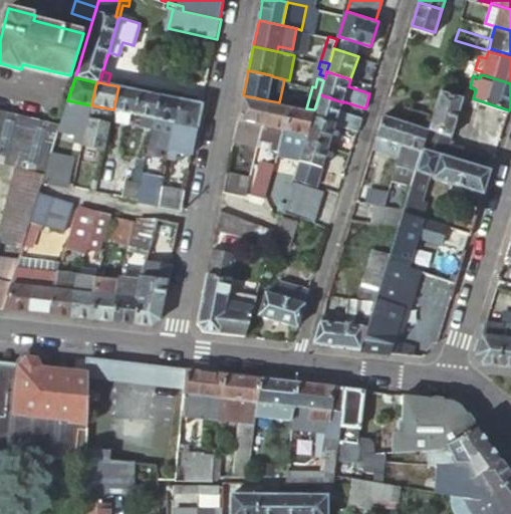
[(140,90),(118,86),(113,109),(135,114),(140,90)]
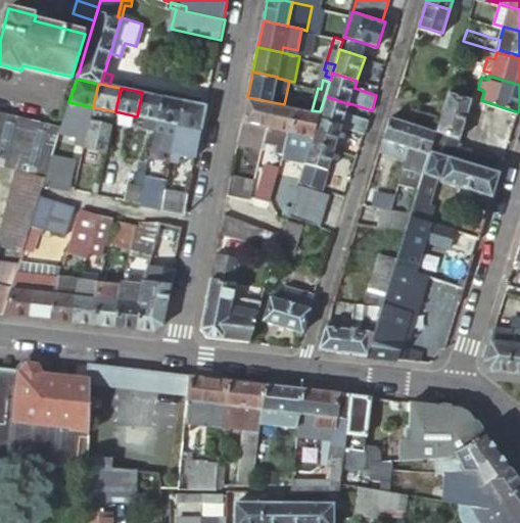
[(471,97),(448,90),(440,116),(436,129),(431,147),(453,154),(457,143),(471,97)]
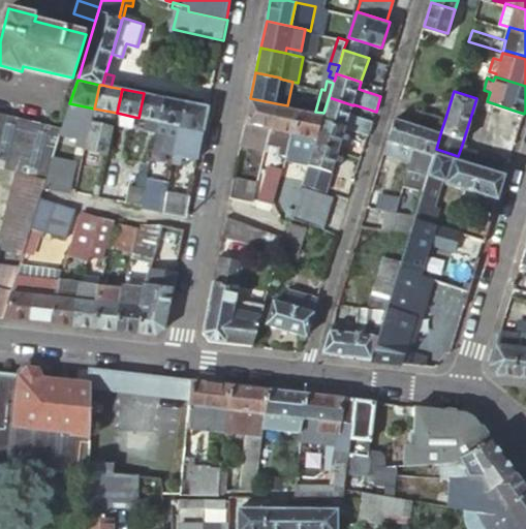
[(160,122),(166,98),(144,93),(138,118),(148,120),(160,122)]
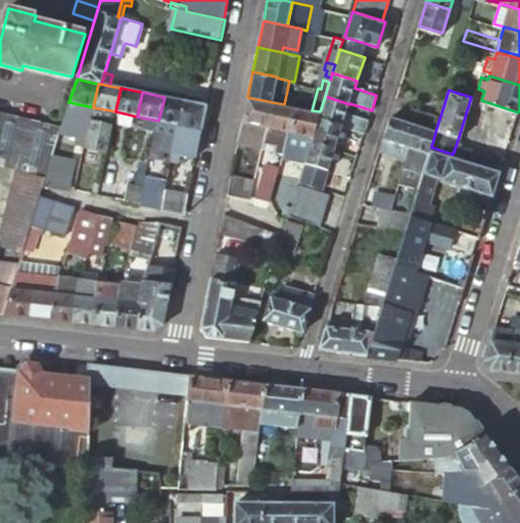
[(325,96),(320,111),(318,117),(342,126),(365,133),(369,120),(346,112),(349,104),(325,96)]
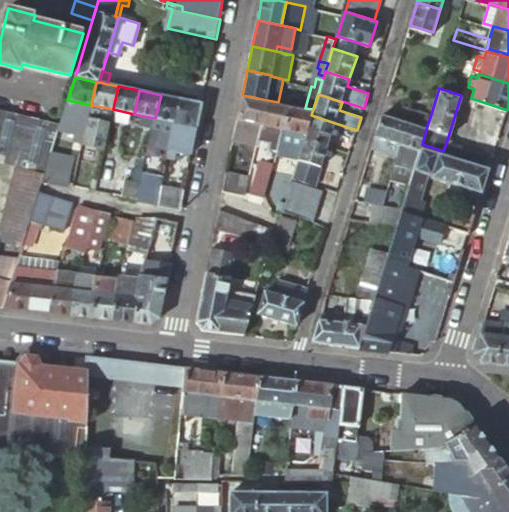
[(175,122),(180,99),(161,95),(155,118),(163,120),(159,139),(171,142),(175,122)]
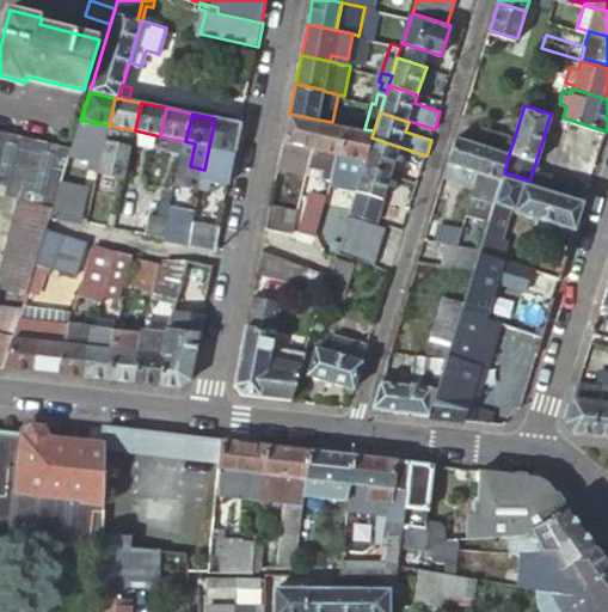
[(319,120),(289,114),(284,140),(313,146),(319,120)]
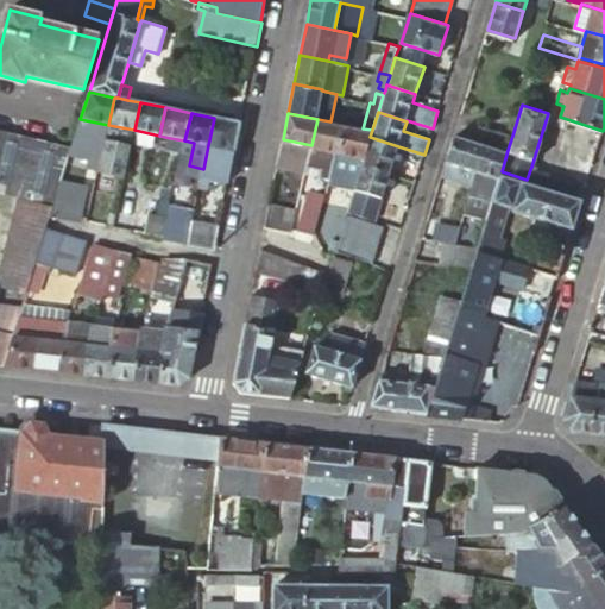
[(235,151),(241,123),(214,118),(208,145),(235,151)]
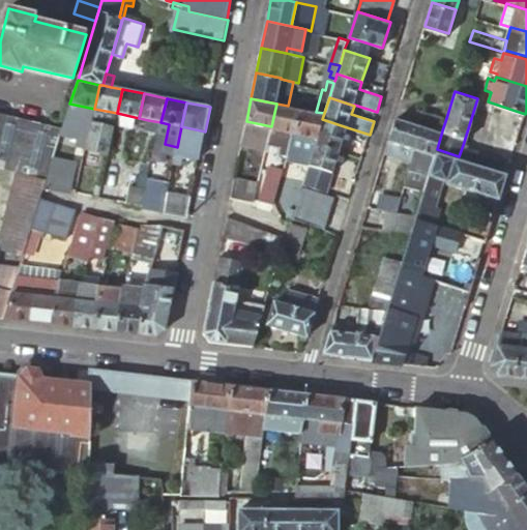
[(69,104),(61,129),(61,130),(88,137),(92,120),(94,109),(69,104)]
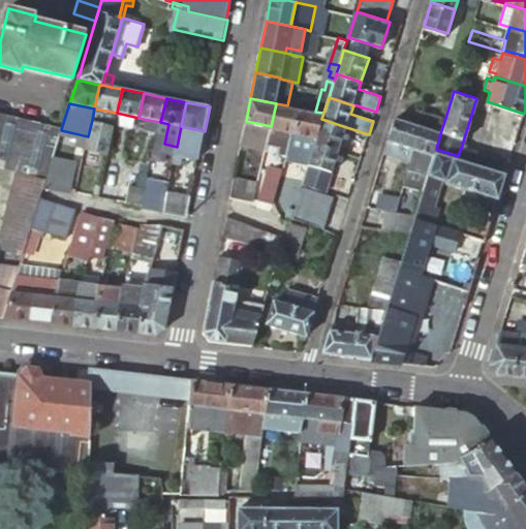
[(287,105),(276,103),(271,126),(269,141),(282,143),(285,129),(296,131),(301,109),(287,105)]
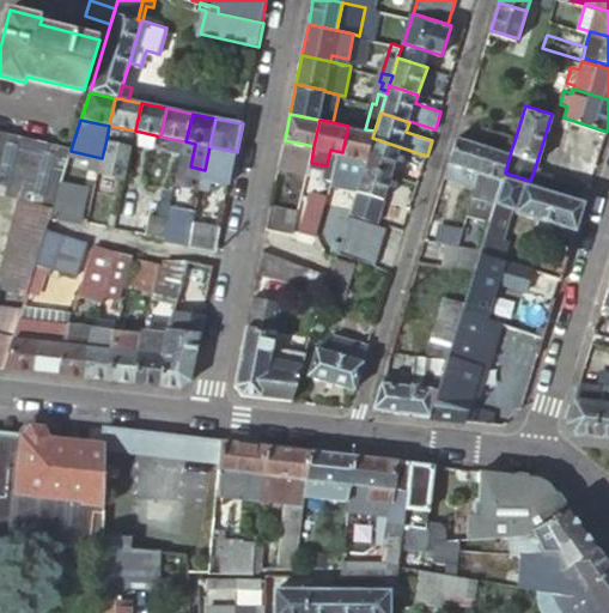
[(135,131),(109,126),(107,139),(133,144),(135,131)]
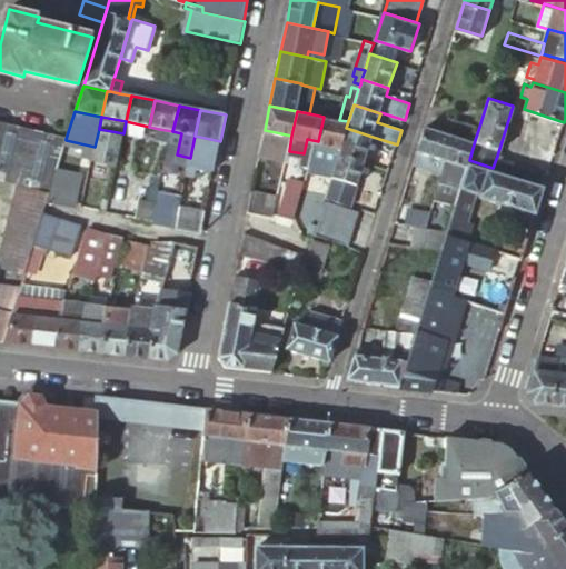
[(324,117),(318,141),(327,143),(324,157),(336,160),(338,152),(346,128),(348,121),(339,120),(324,117)]
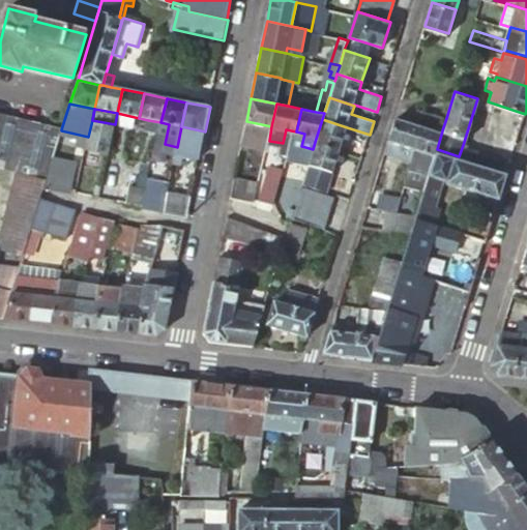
[(442,130),(446,118),(417,109),(413,122),(421,124),(442,130)]
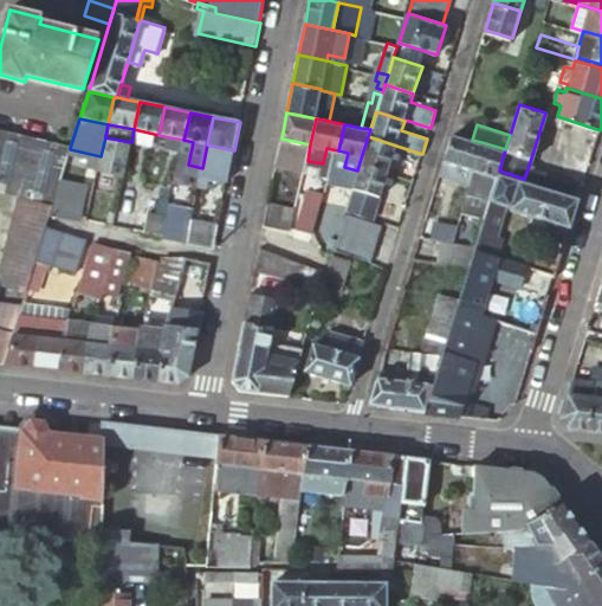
[(0,130),(0,191),(24,198),(53,205),(58,189),(70,149),(70,148),(0,130)]
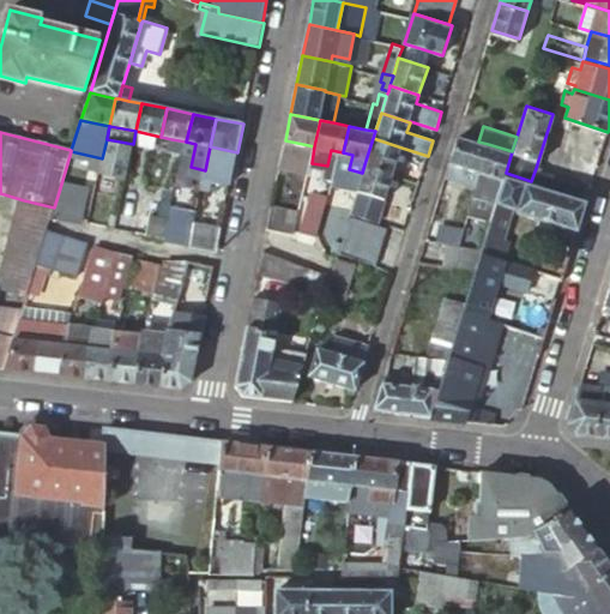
[(459,134),(451,162),(453,163),(450,174),(477,184),(479,172),(488,144),(478,142),(459,134)]
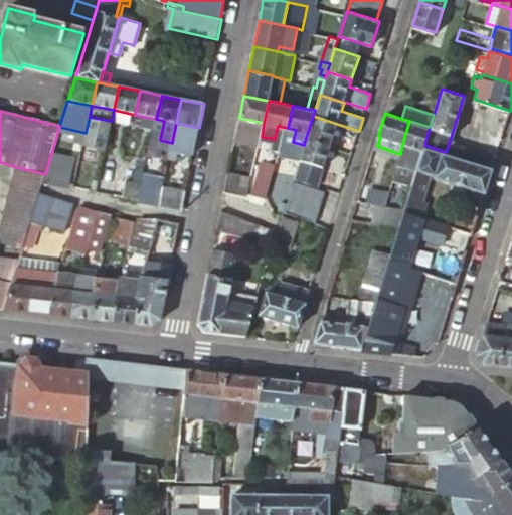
[(313,116),(306,138),(330,145),(337,124),(313,116)]
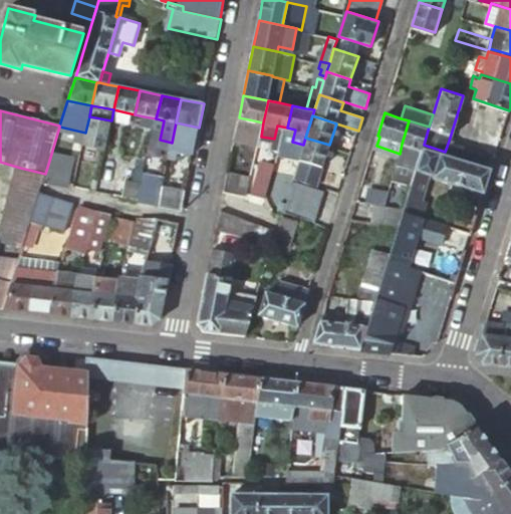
[(111,120),(89,116),(85,133),(107,138),(111,120)]
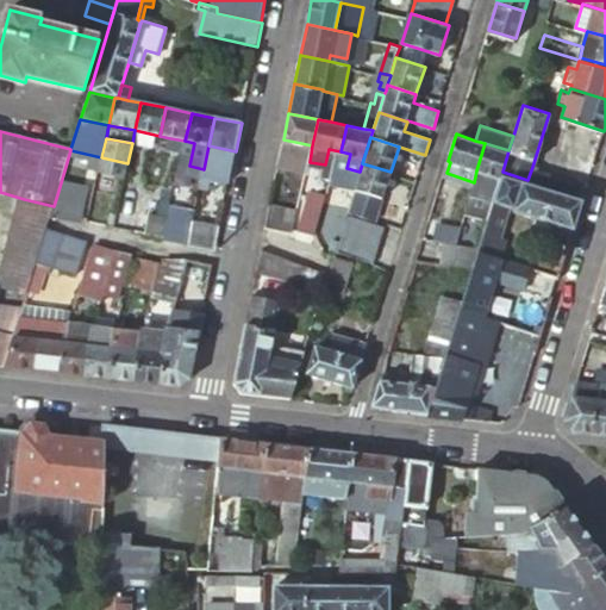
[(182,153),(185,141),(170,138),(168,149),(182,153)]
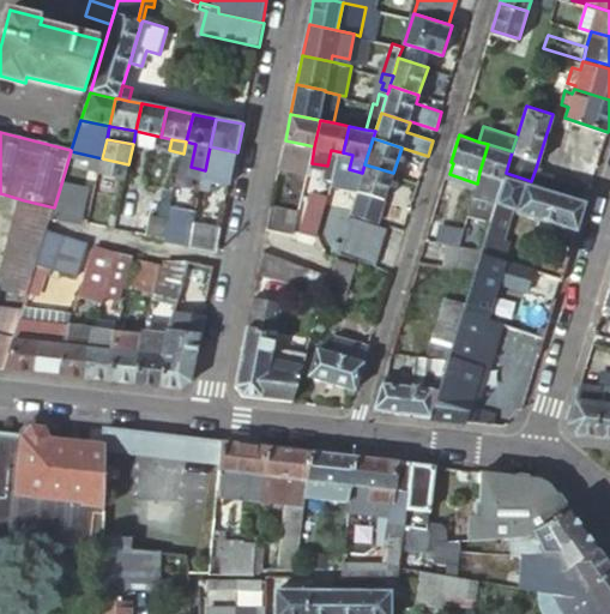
[(314,146),(285,140),(281,166),(308,172),(312,163),(314,146)]
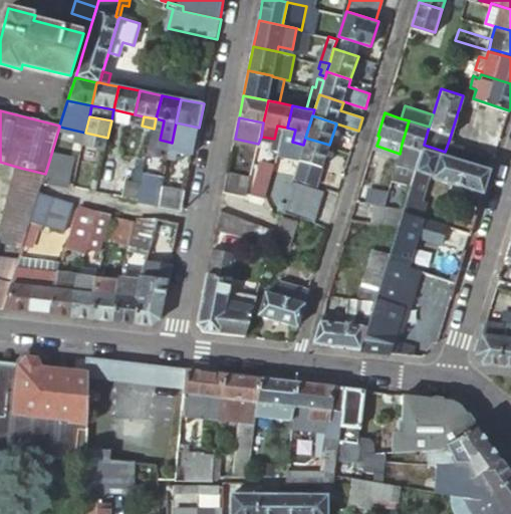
[(416,169),(424,145),(429,126),(409,120),(402,144),(400,154),(393,179),(411,185),(416,169)]
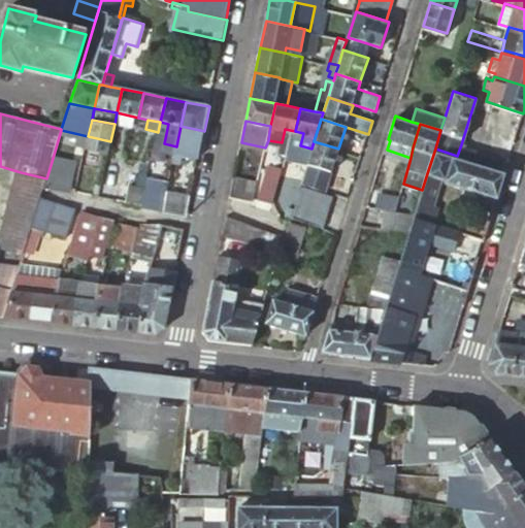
[(199,158),(204,131),(181,126),(176,146),(173,161),(183,163),(184,155),(199,158)]
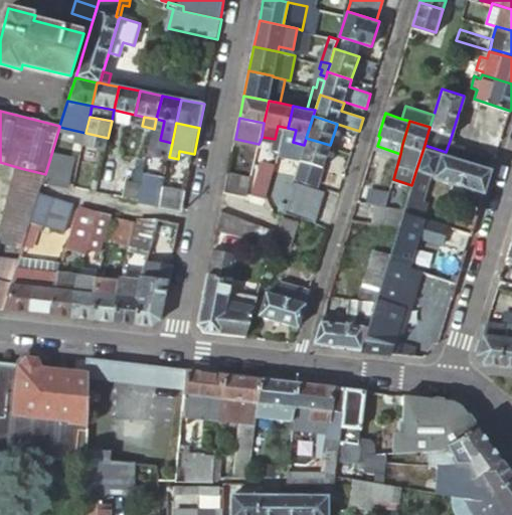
[(306,138),(304,145),(303,149),(300,159),(323,166),(330,145),(306,138)]
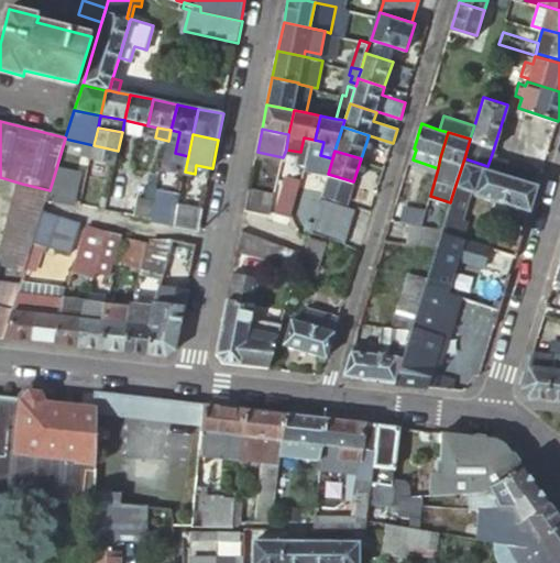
[(487,166),(537,184),(540,170),(492,154),(487,166)]
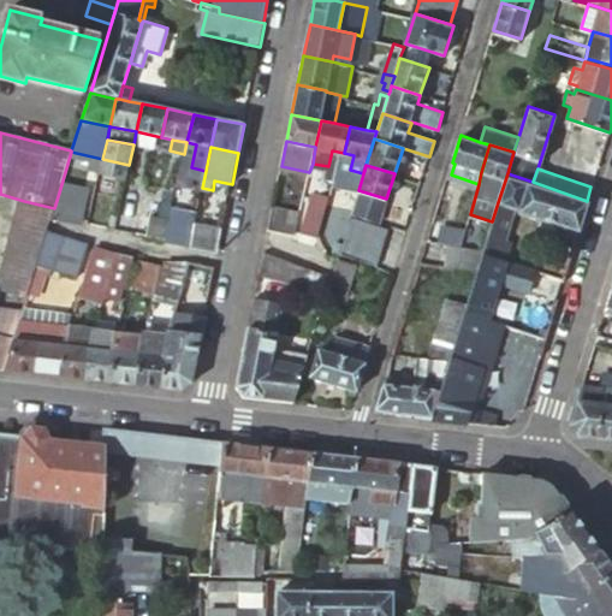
[(507,173),(498,202),(516,208),(521,209),(521,212),(578,232),(588,201),(587,201),(533,182),(507,173)]
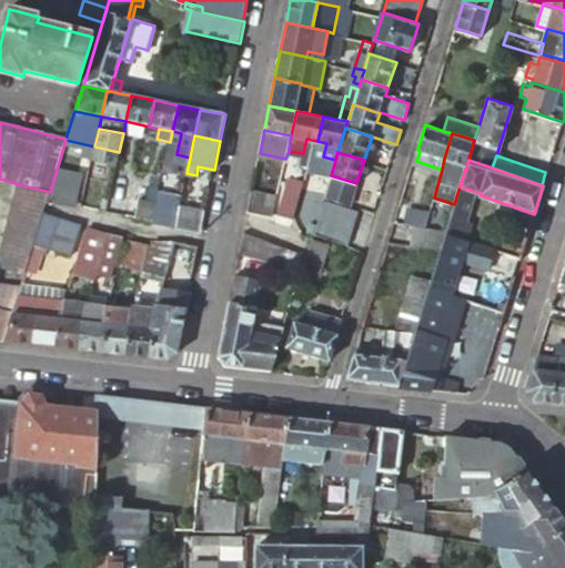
[(291,174),(279,215),(293,219),(305,179),(291,174)]
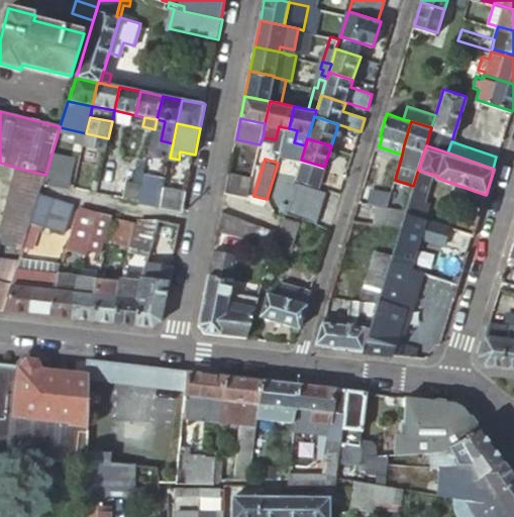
[(324,167),(301,160),(295,178),(319,186),(324,167)]
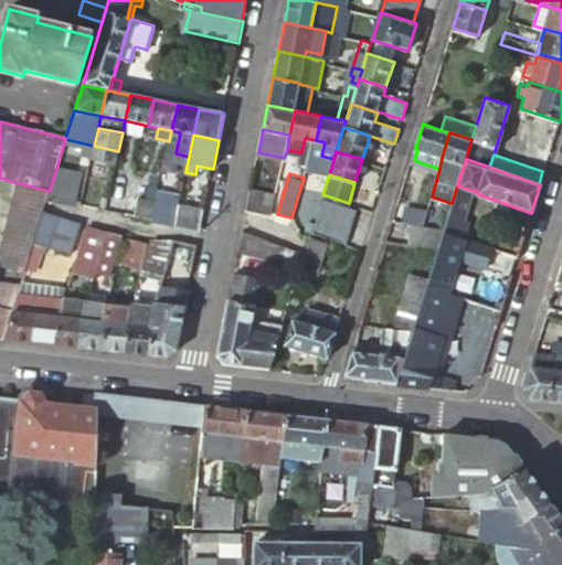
[(54,177),(50,191),(49,192),(67,196),(66,202),(71,203),(76,182),(54,177)]
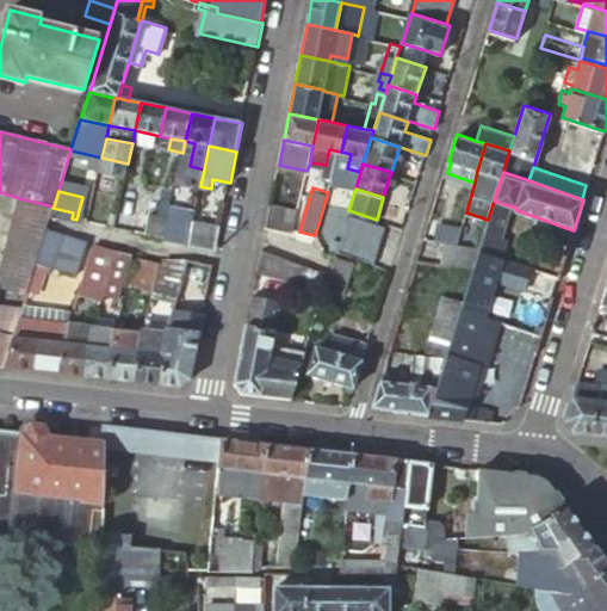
[(54,207),(24,199),(5,260),(2,267),(0,276),(0,283),(16,290),(26,292),(35,265),(47,229),(51,215),(53,208),(54,207)]
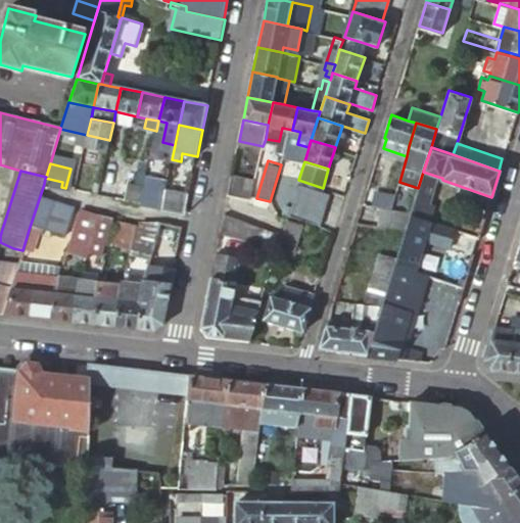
[(438,177),(423,172),(418,188),(411,211),(406,229),(403,239),(395,263),(367,354),(395,358),(397,349),(405,351),(407,342),(400,340),(421,273),(417,272),(437,204),(430,202),(438,177)]
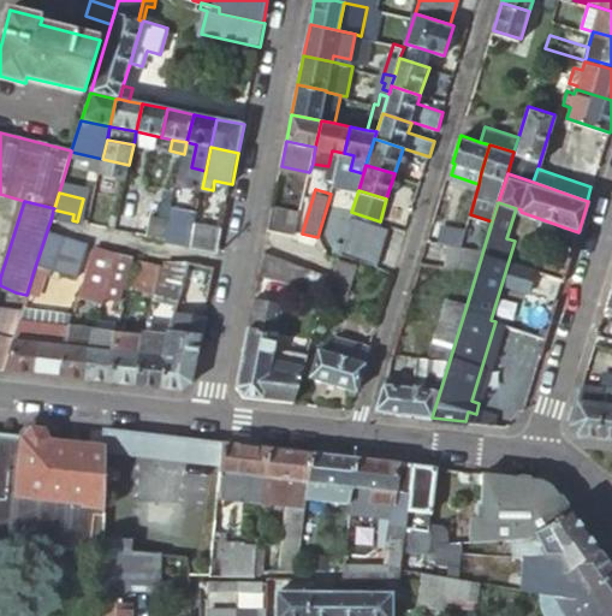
[(273,203),(269,227),(290,232),(291,230),(297,209),(273,203)]
